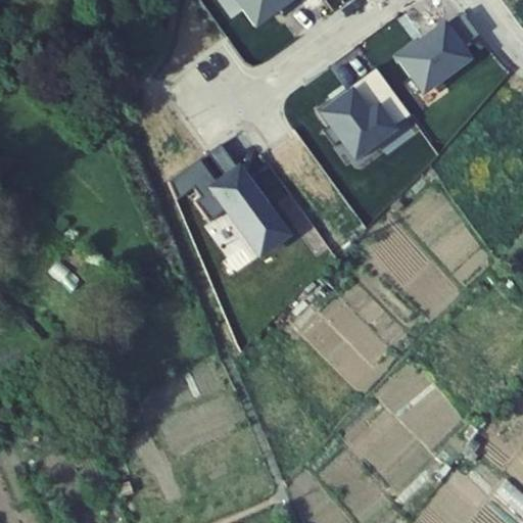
[(296,0),(235,0),(254,26),(278,7),(281,12),(297,1),(296,0)]
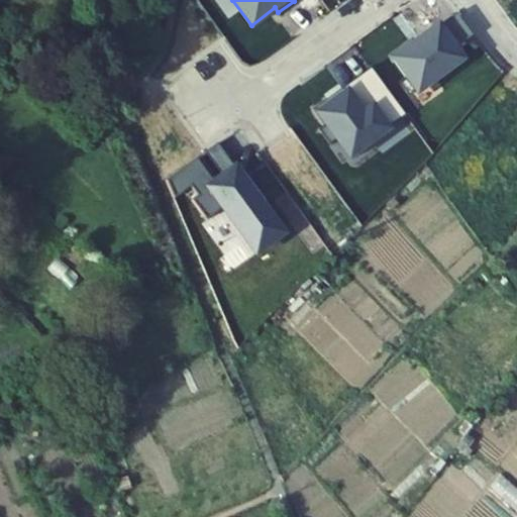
[(472,35),(455,13),(413,44),(411,42),(392,57),(417,92),(460,60),(453,48),(472,35)]
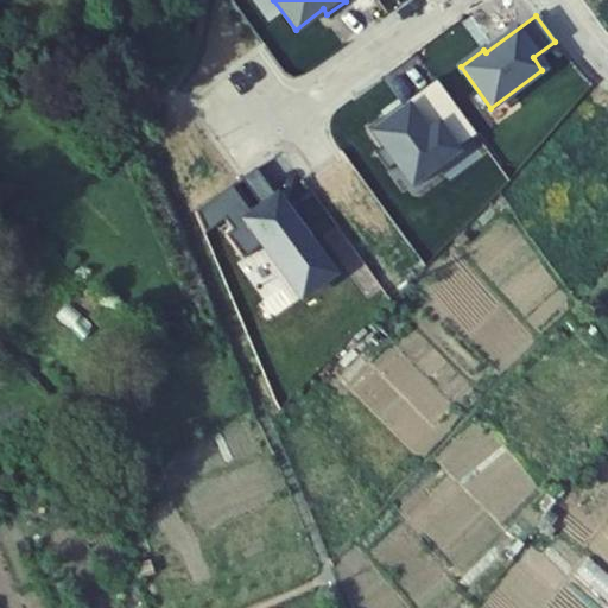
[(472,139),(477,135),(429,69),(393,96),(397,101),(382,112),(379,106),(360,119),(381,147),(375,152),(388,171),(399,164),(416,187),(442,168),(438,162),(470,138),(472,139)]
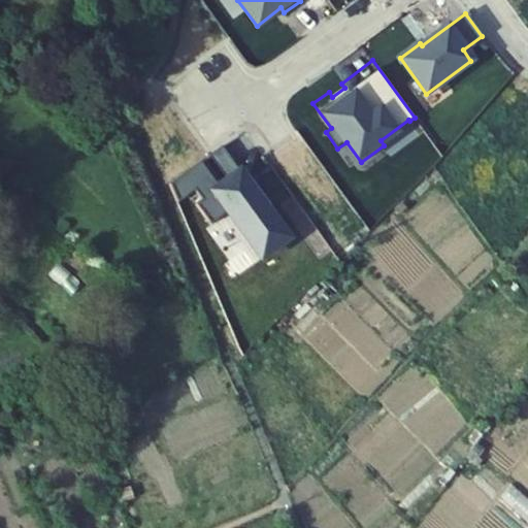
[(169,185),(177,203),(194,191),(201,199),(195,204),(210,225),(227,212),(261,258),(288,238),(239,172),(218,188),(201,164),(222,149),(221,146),(169,185)]
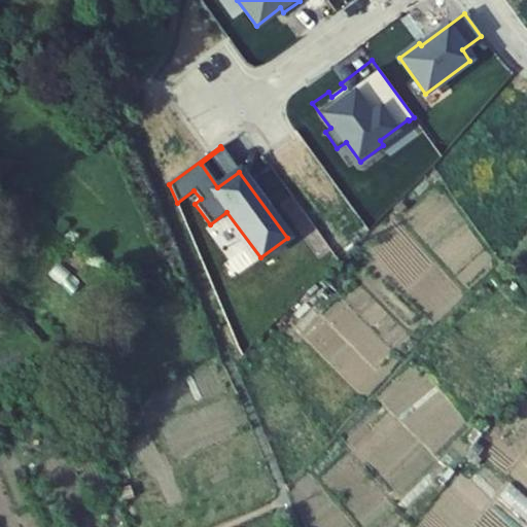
[(221,148),(201,164),(217,187),(239,172),(221,148)]
